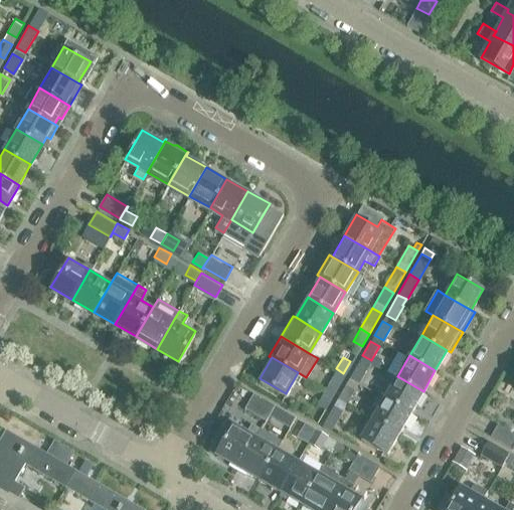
[(359,381),(368,367),(358,361),(350,375),(359,381)]
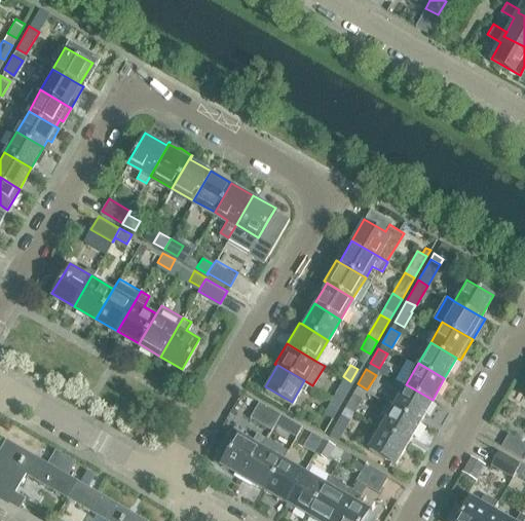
[(350,381),(343,376),(331,397),(338,401),(350,381)]
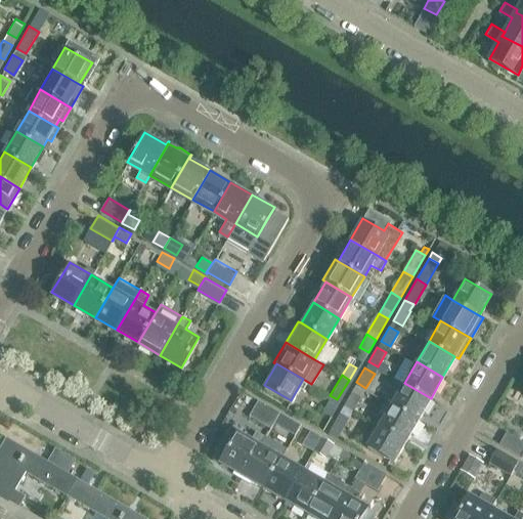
[(344,403),(353,408),(365,388),(356,382),(344,403)]
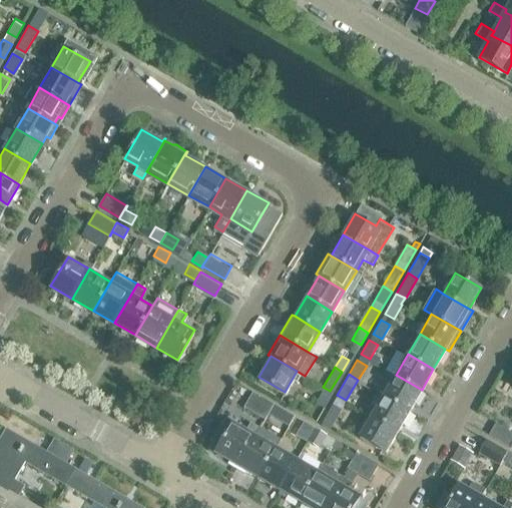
[(396,375),(384,395),(410,410),(422,390),(396,375)]
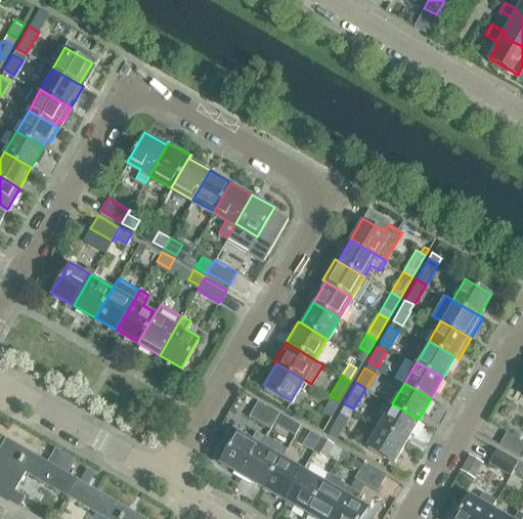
[(337,399),(330,395),(321,408),(329,414),(337,399)]
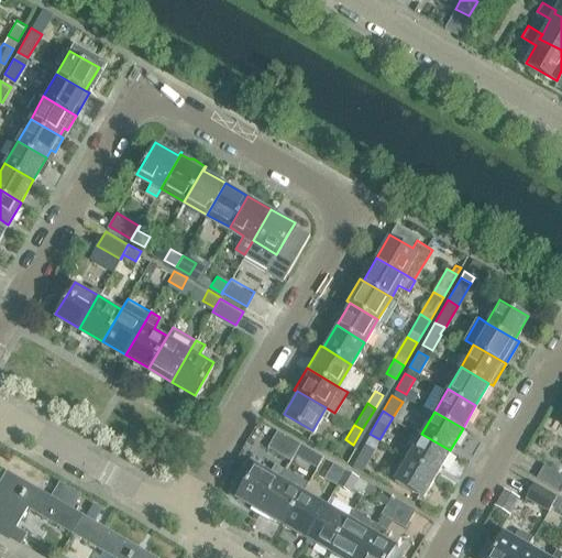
[(290,457),(299,439),(278,427),(268,445),(290,457)]
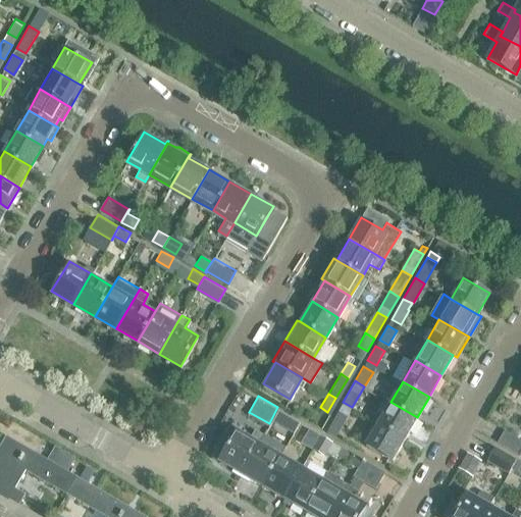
[(352,407),(343,402),(326,429),(336,434),(352,407)]
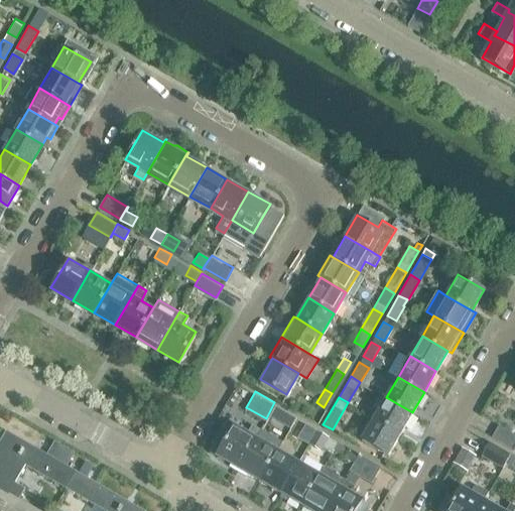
[(386,397),(374,417),(400,432),(412,412),(386,397)]
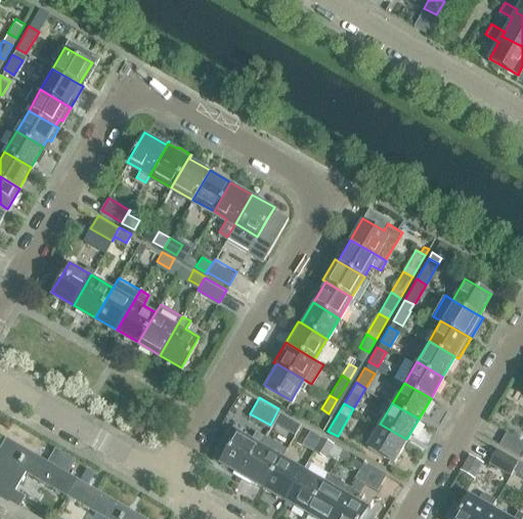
[(280,409),(278,408),(270,425),(272,426),(275,419),(287,425),(293,416),(280,409)]
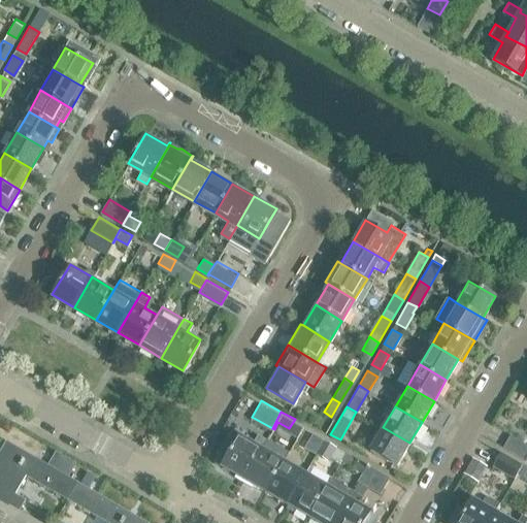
[(409,443),(383,427),(370,449),(397,464),(409,443)]
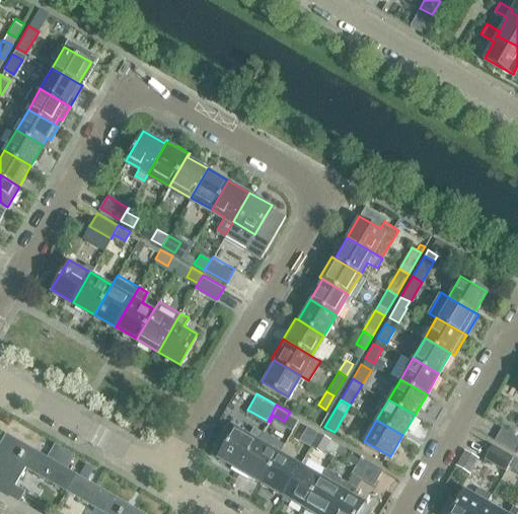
[(219,456),(240,468),(257,438),(263,429),(254,425),(249,434),(229,422),(219,440),(226,444),(219,456)]
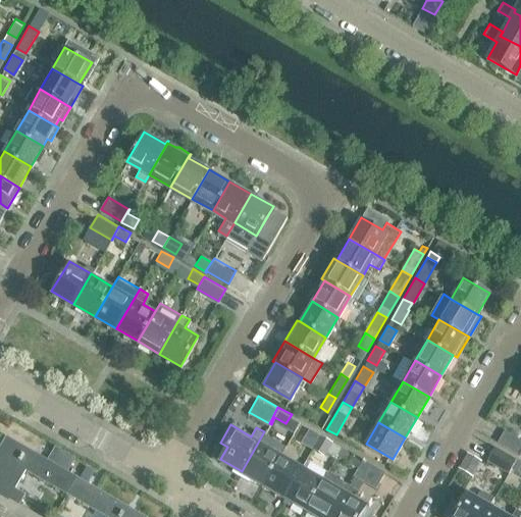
[(315,441),(320,431),(310,425),(305,434),(302,440),(313,446),(315,441)]
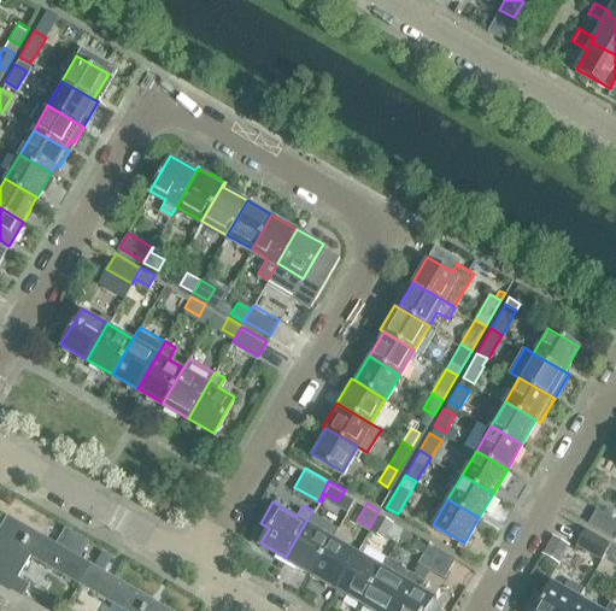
[(590,520),(615,534),(615,516),(597,506),(590,520)]
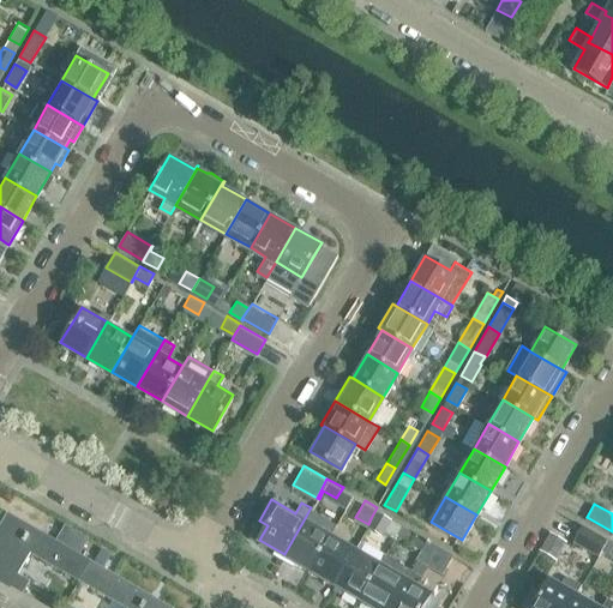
[(311,507),(305,518),(284,554),(310,569),(329,534),(316,525),(322,516),(312,510),(312,509),(311,507)]
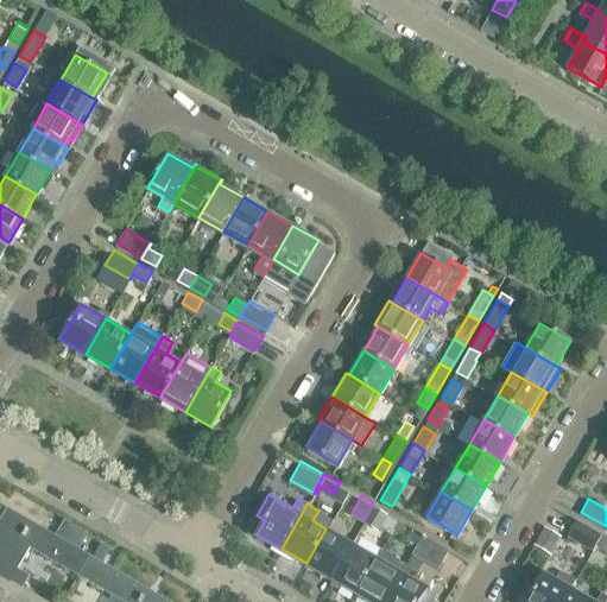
[(373,502),(367,513),(381,521),(389,511),(373,502)]
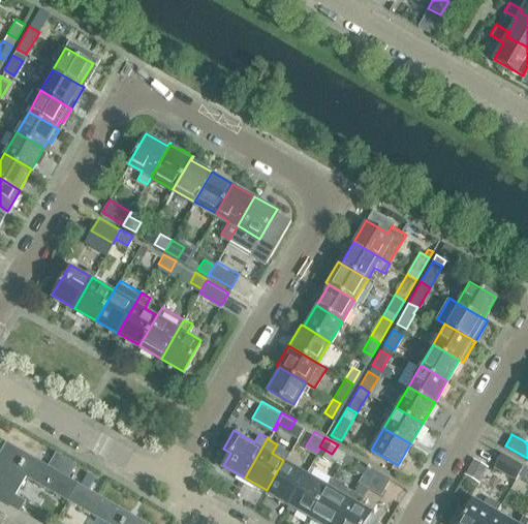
[(26,473),(68,498),(79,481),(6,438),(0,449),(0,497),(8,503),(26,473)]
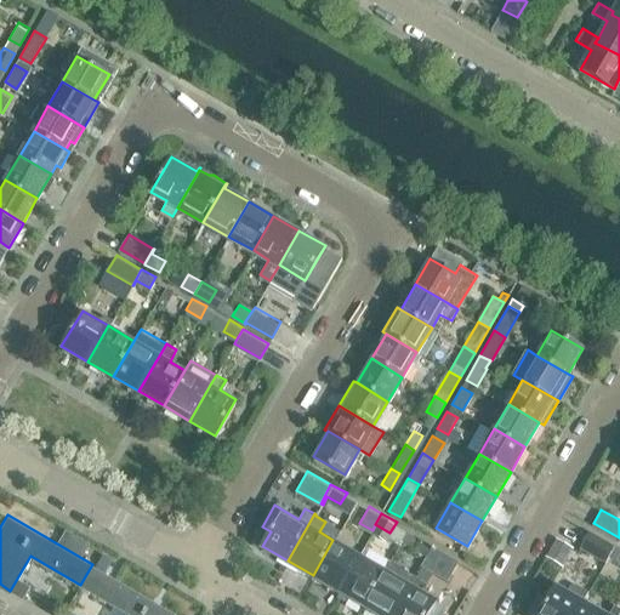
[(581,545),(606,558),(613,544),(590,529),(581,545)]
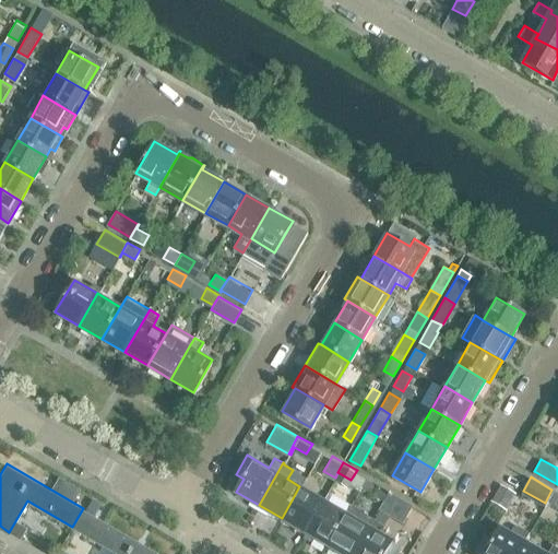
[(384,499),(390,490),(378,483),(372,492),(384,499)]
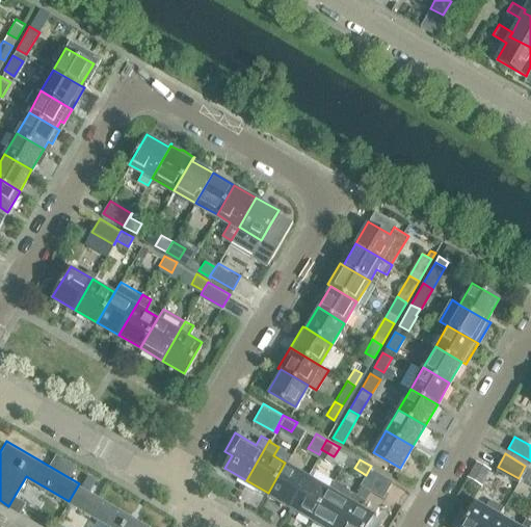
[(475,477),(485,482),(494,467),(483,462),(475,477)]
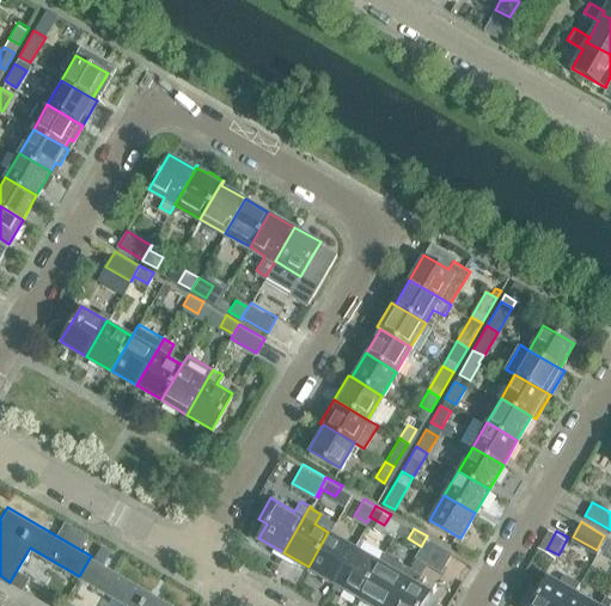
[(309,567),(334,581),(353,546),(328,532),(309,567)]
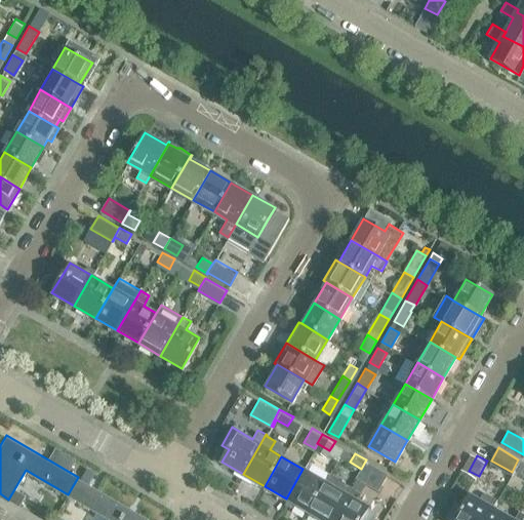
[(387,472),(366,460),(361,469),(357,476),(377,488),(387,472)]
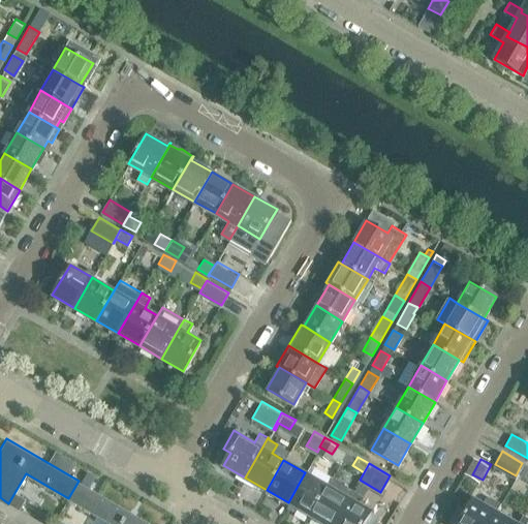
[(522,463),(516,475),(517,476),(519,471),(527,476),(527,465),(524,463),(522,463)]
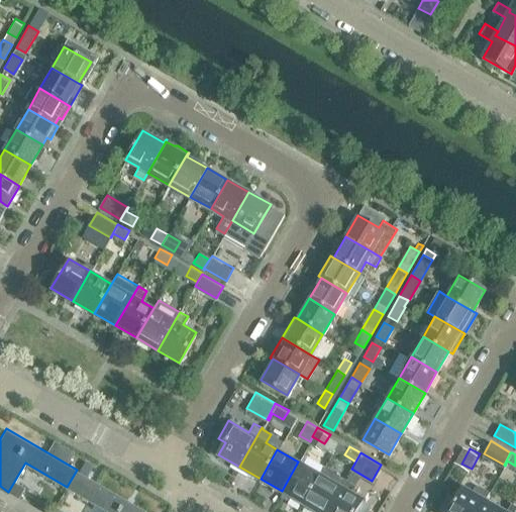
[(86,458),(79,471),(87,475),(93,464),(86,458)]
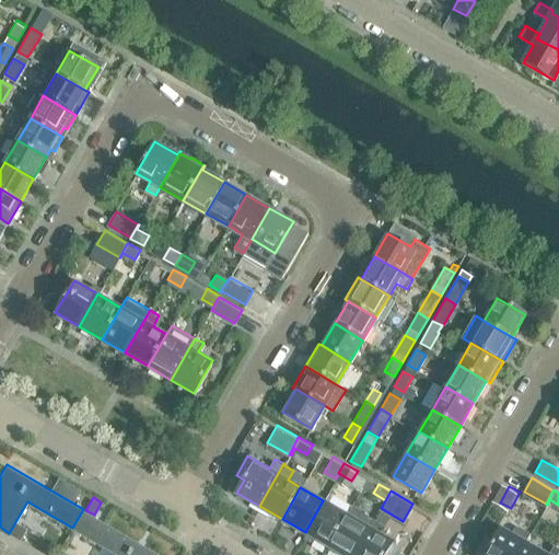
[(305,532),(327,545),(346,513),(323,500),(305,532)]
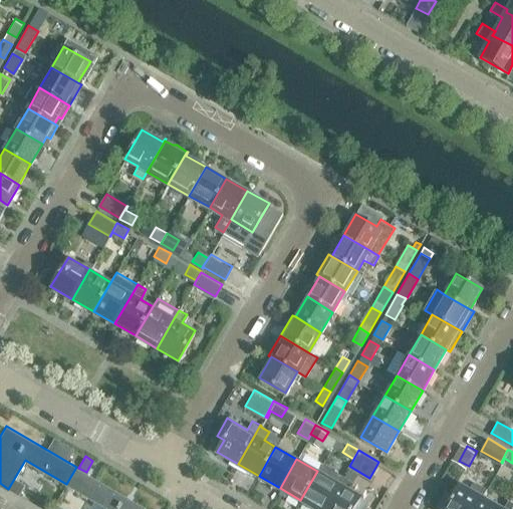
[(318,472),(317,471),(300,500),(315,508),(322,508),(343,475),(323,463),(318,472)]
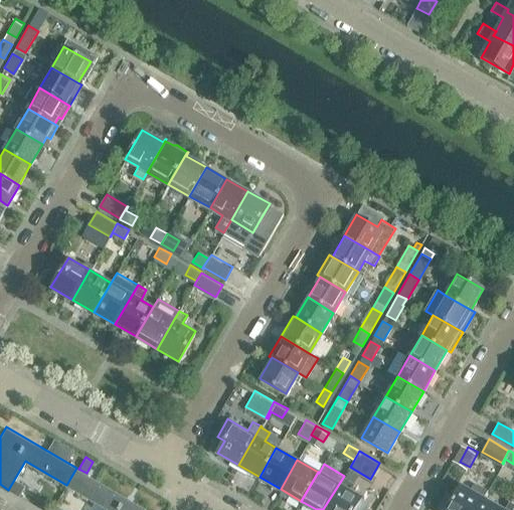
[(76,468),(66,485),(108,508),(106,509),(145,509),(146,508),(87,473),(78,469),(76,468)]
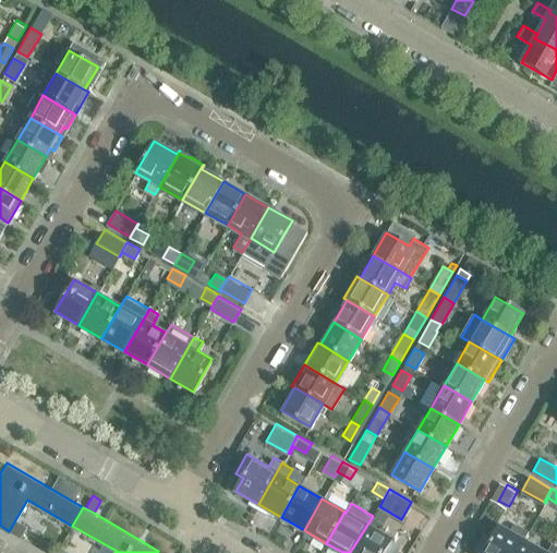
[(373,516),(350,552),(397,552),(401,545),(377,531),(383,523),(373,516)]
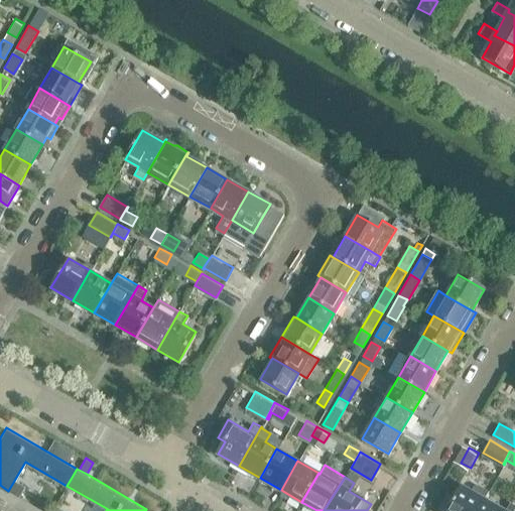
[(475,510),(477,509),(484,497),(489,488),(478,482),(474,483),(470,489),(462,484),(456,495),(447,491),(439,505),(447,510),(446,510),(475,510)]
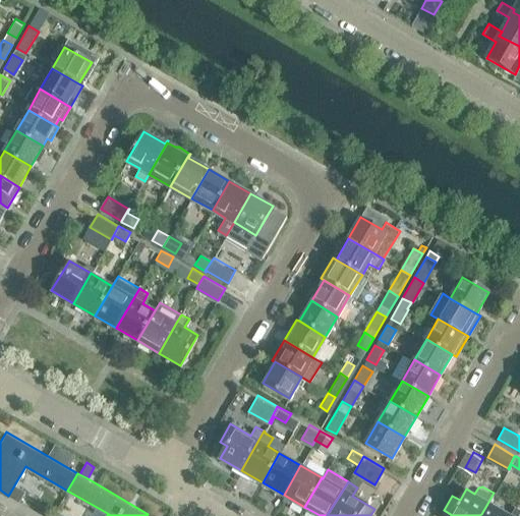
[(3,515),(44,515),(33,509),(8,496),(0,490),(0,515),(1,515),(3,515)]
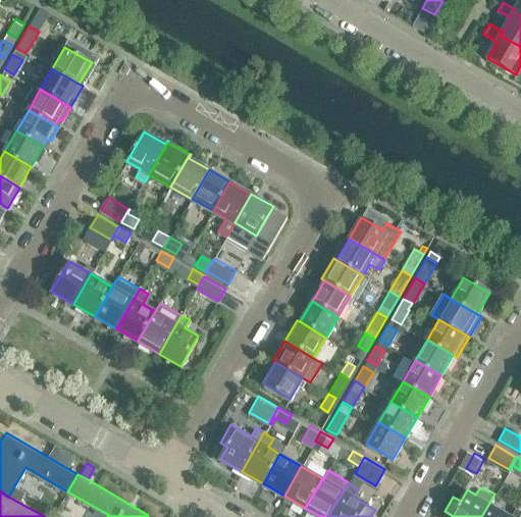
[(37,503),(33,510),(44,516),(46,516),(50,511),(37,503)]
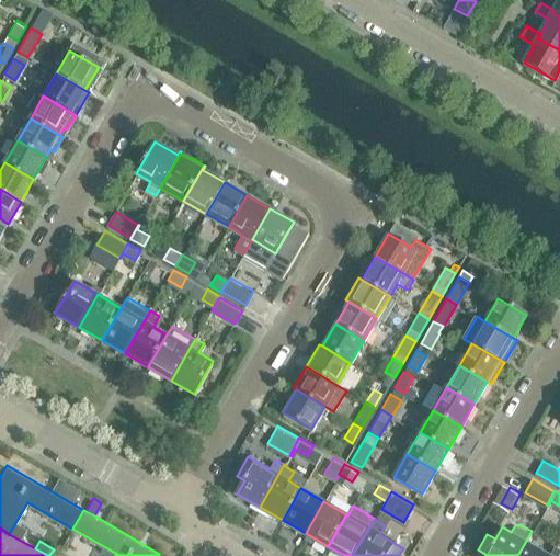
[(547,555),(548,555),(545,554),(526,541),(518,554),(516,555),(547,555)]
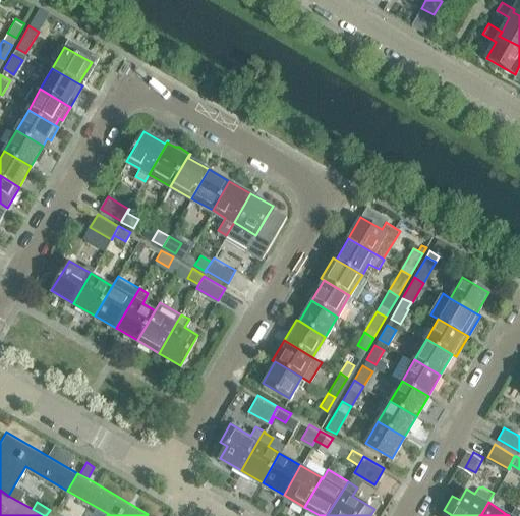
[(519,509),(514,506),(509,515),(508,515),(519,515),(519,509)]
